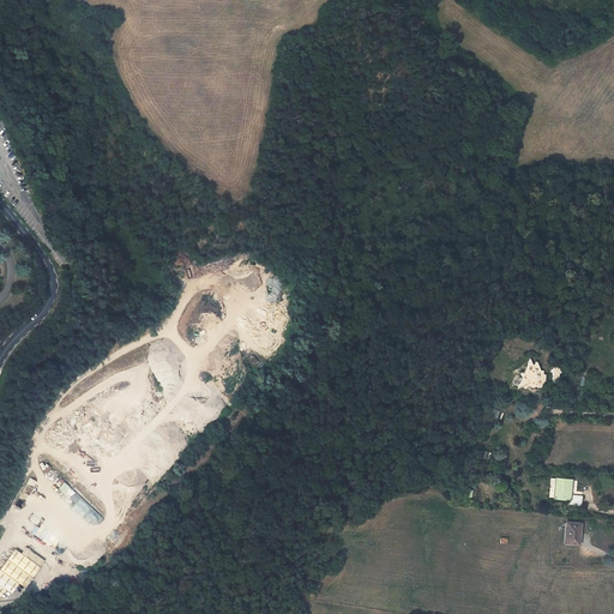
[(540,387),(540,389),(545,383),(546,378),(546,375),(543,375),(543,371),(541,372),(536,362),(535,363),(536,365),(533,366),(530,360),(525,372),(522,374),(523,378),(518,389),(524,386),(524,389),(525,389),(528,387),(528,386),(531,387),(533,389),(536,386),(537,389),(540,387)]
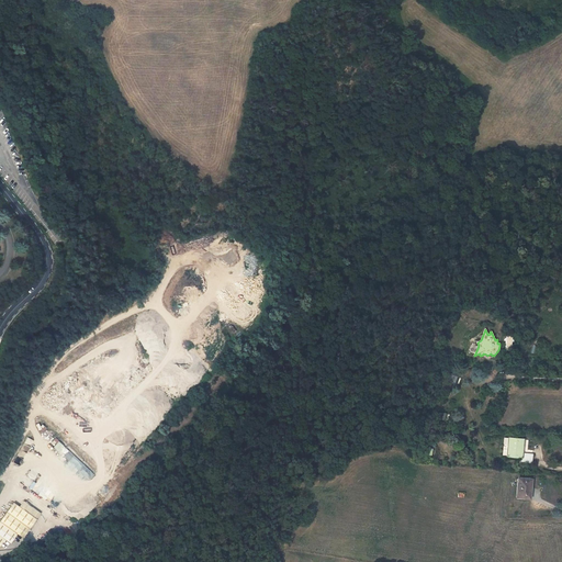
[(505,350),(510,350),(512,343),(514,341),(513,338),(513,337),(509,336),(506,337),(506,338),(505,339),(504,341),(506,341),(505,350)]
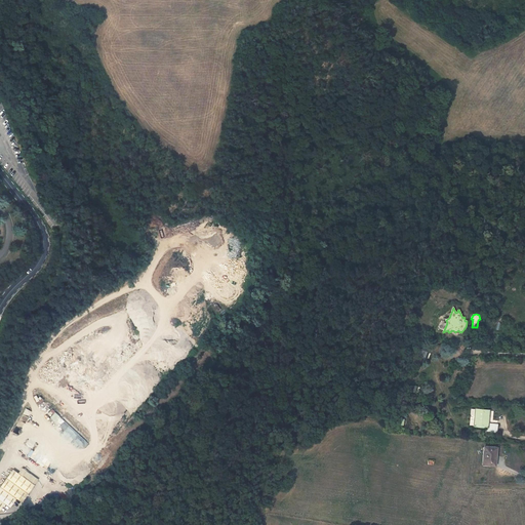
[(475,410),(474,427),(487,428),(487,433),(497,434),(498,425),(488,423),(489,411),(475,410)]
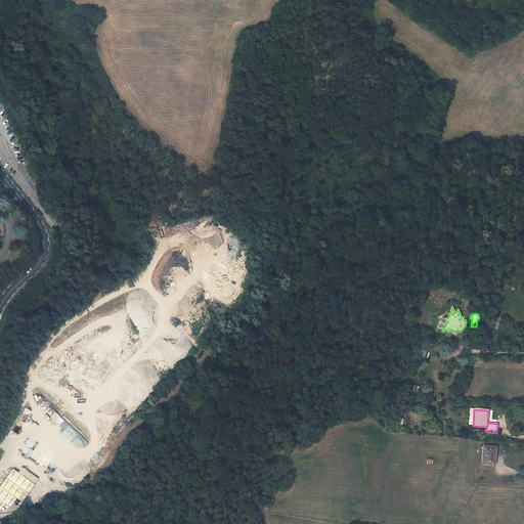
[(49,417),(54,421),(59,416),(54,411),(49,417)]
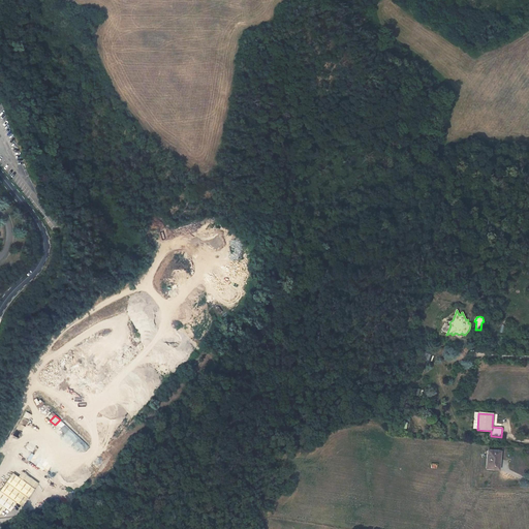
[(498,469),(500,452),(488,450),(486,468),(498,469)]
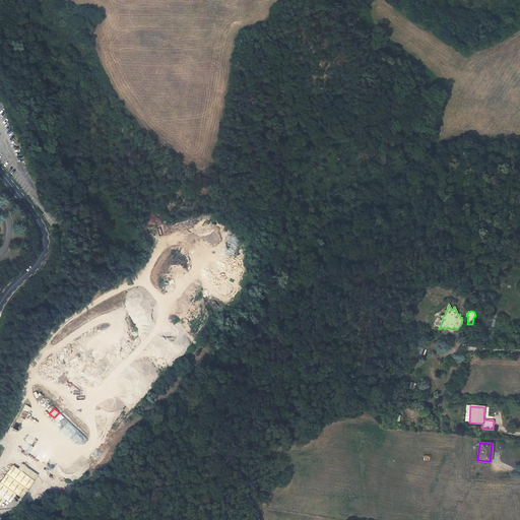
[(37,473),(20,462),(16,467),(33,478),(37,473)]
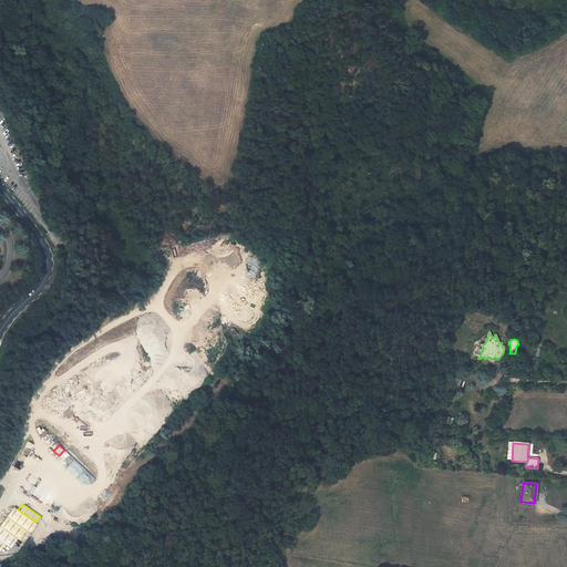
[(9,548),(17,537),(22,542),(35,522),(18,509),(13,506),(0,525),(0,546),(2,544),(9,548)]
